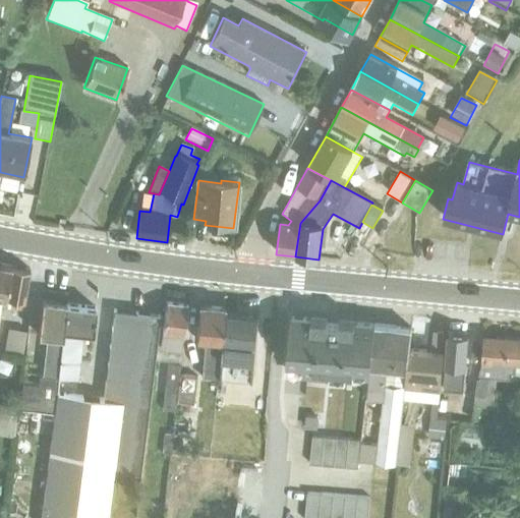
[(0,307),(1,300),(23,304),(30,272),(0,267),(0,307)]
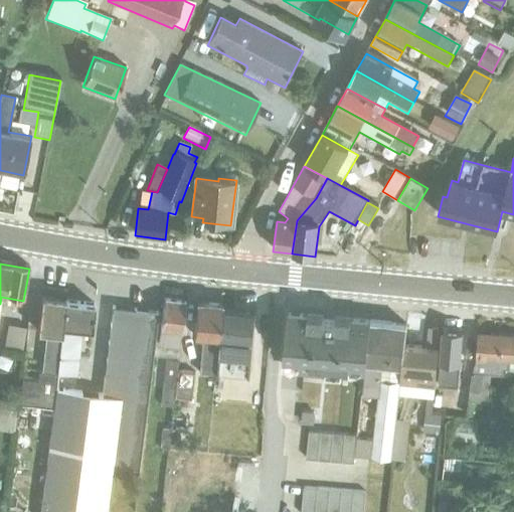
[(56,373),(64,302),(42,300),(41,300),(38,333),(46,334),(41,383),(22,381),(18,406),(51,408),(53,391),(56,373)]
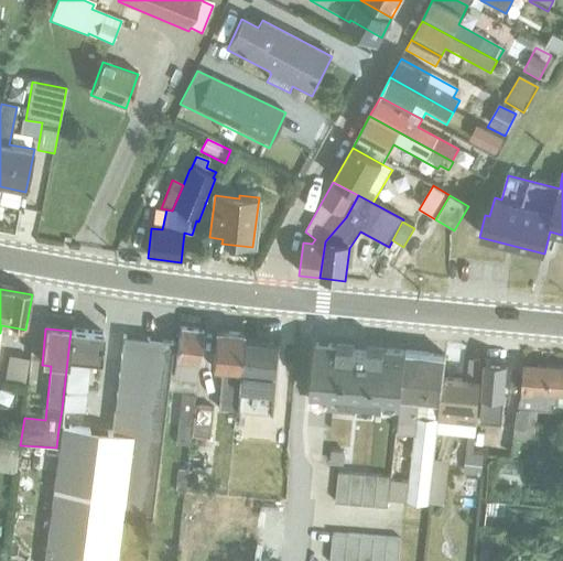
[(181,328),(174,380),(196,384),(203,332),(181,328)]
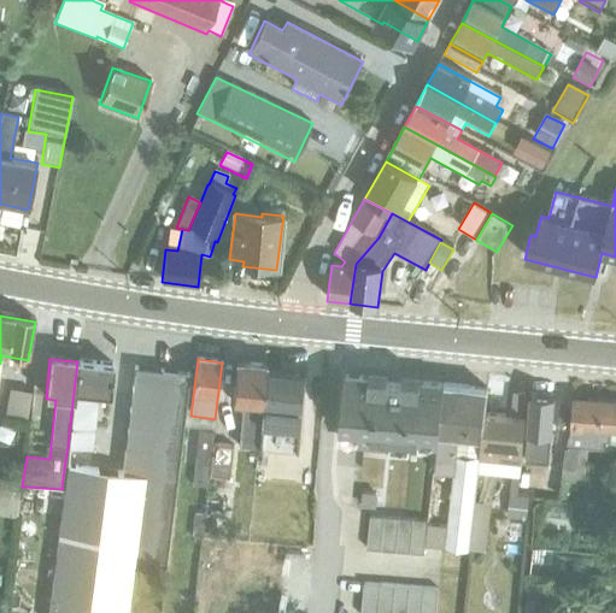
[(77,361),(68,447),(93,451),(99,396),(110,398),(113,366),(77,361)]
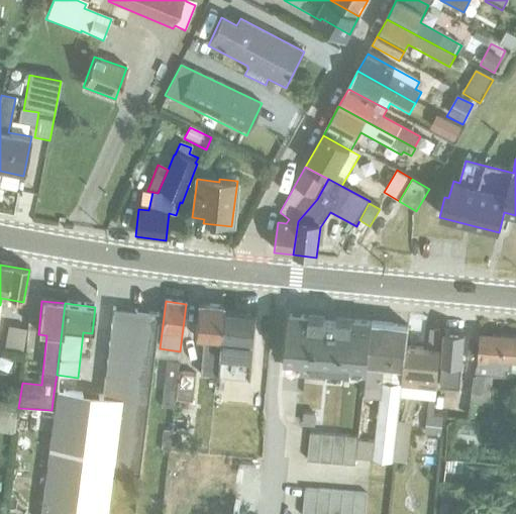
[(216,378),(221,310),(222,307),(197,305),(195,339),(203,340),(200,377),(216,378)]
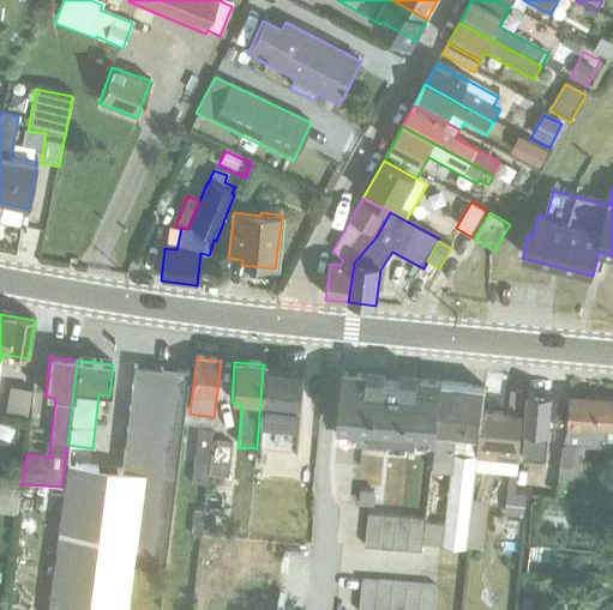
[(145,477),(134,559),(166,562),(188,374),(134,368),(122,473),(145,477)]
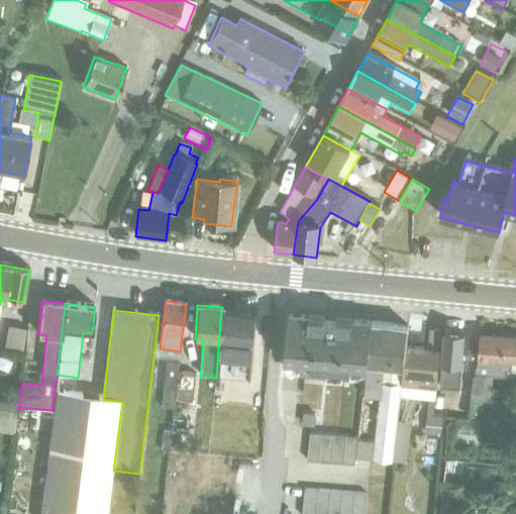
[(221,310),(216,378),(249,381),(255,320),(235,318),(236,311),(221,310)]
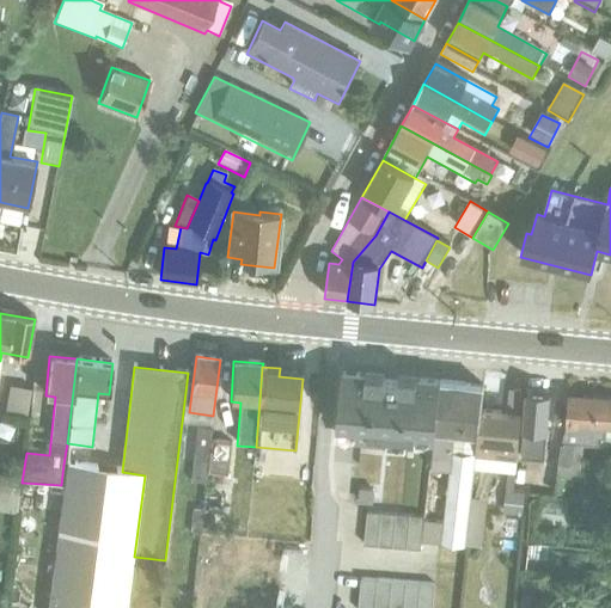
[(279,376),(303,379),(304,370),(280,368),(279,376)]
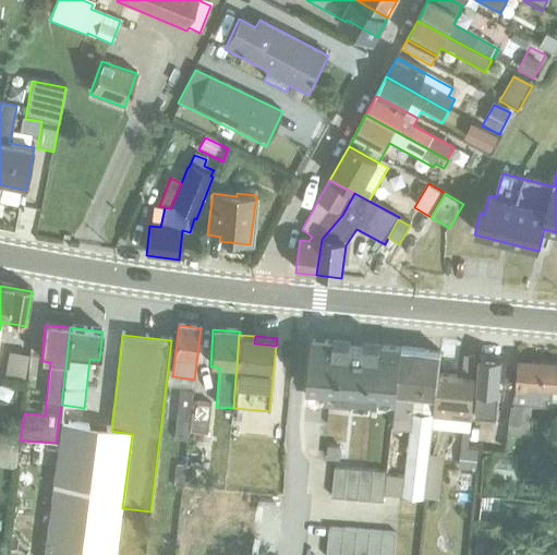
[(395,403),(400,350),(311,341),(306,389),(325,391),(323,403),(352,407),(351,408),(377,410),(378,401),(395,403)]
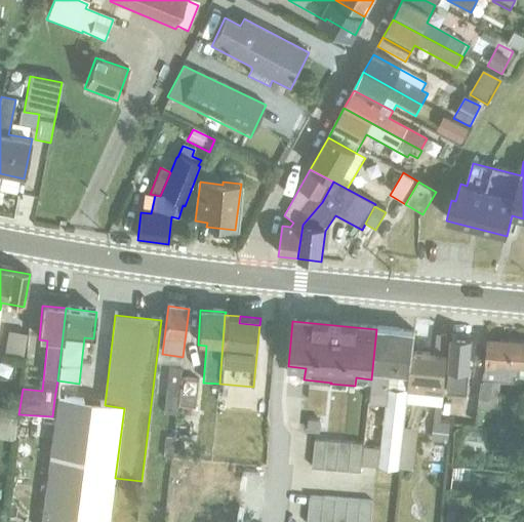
[(376,329),(371,379),(369,404),(386,406),(380,450),(364,448),(361,467),(399,472),(400,470),(404,429),(406,405),(408,393),(411,354),(413,333),(376,329)]
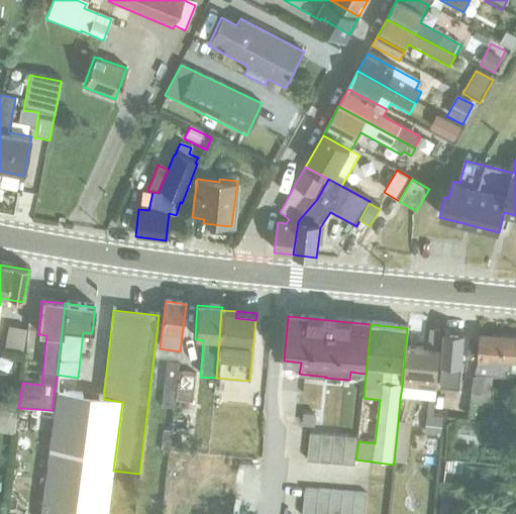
[(7,327),(4,351),(22,354),(26,330),(7,327)]
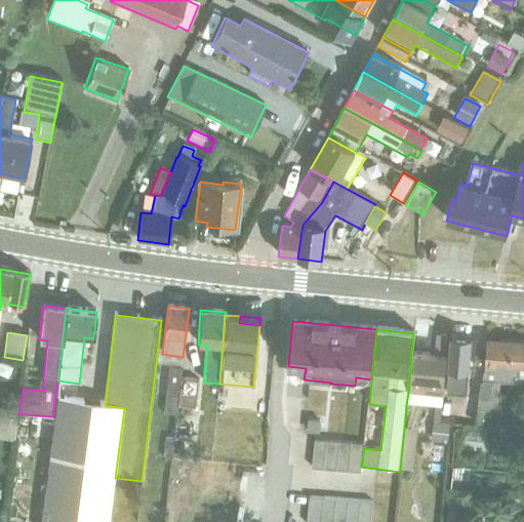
[(434,356),(446,358),(448,336),(436,335),(434,356)]
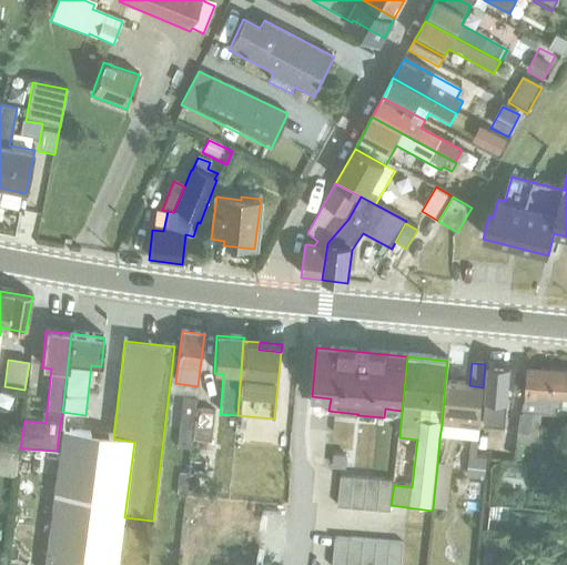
[(487,365),(483,429),(506,430),(510,366),(487,365)]
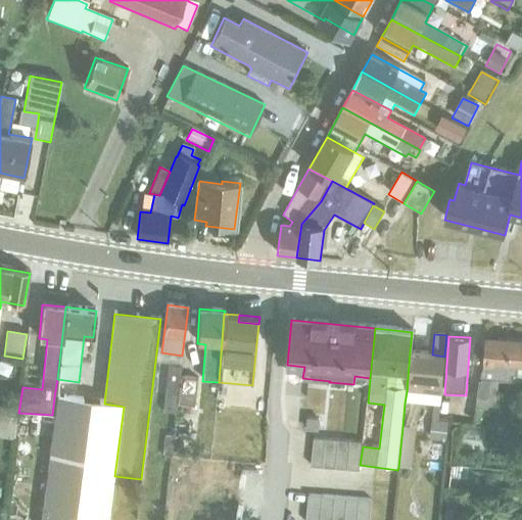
[(479,380),(474,424),(482,425),(484,411),(495,412),(499,382),(521,383),(521,341),(485,339),(483,372),(482,372),(479,380)]
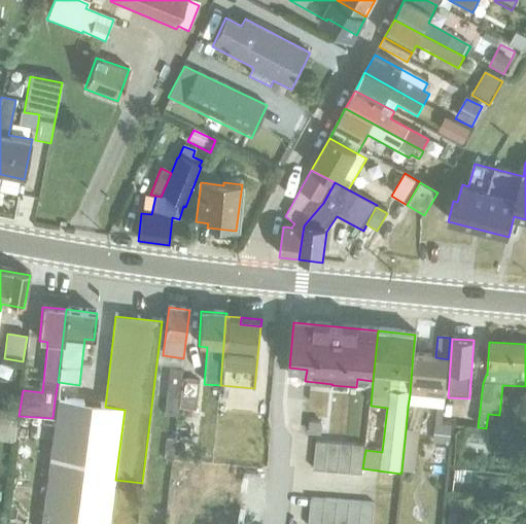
[(413,355),(410,394),(445,398),(448,359),(435,357),(413,355)]
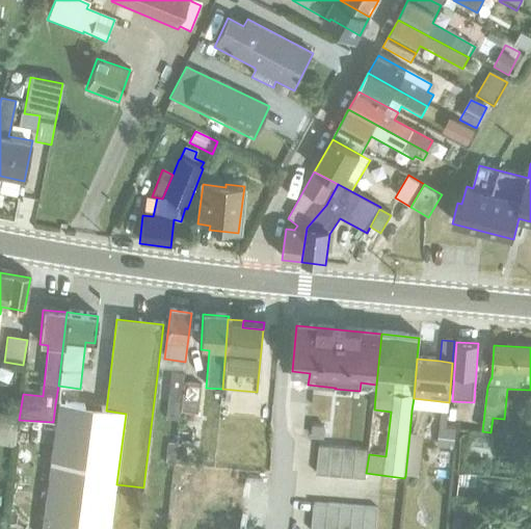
[(180,413),(183,386),(184,374),(170,372),(165,421),(179,422),(180,413)]
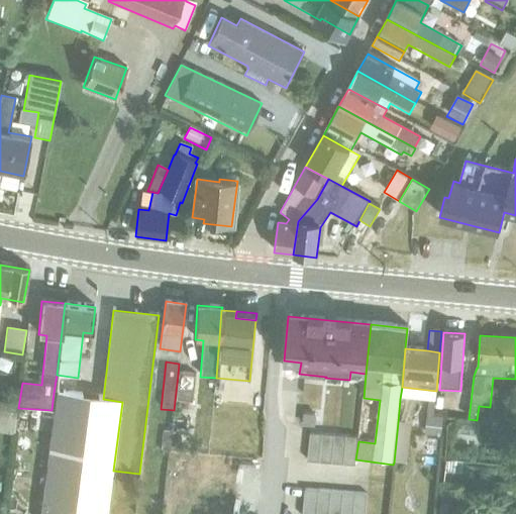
[(178,375),(175,401),(192,403),(195,376),(178,375)]
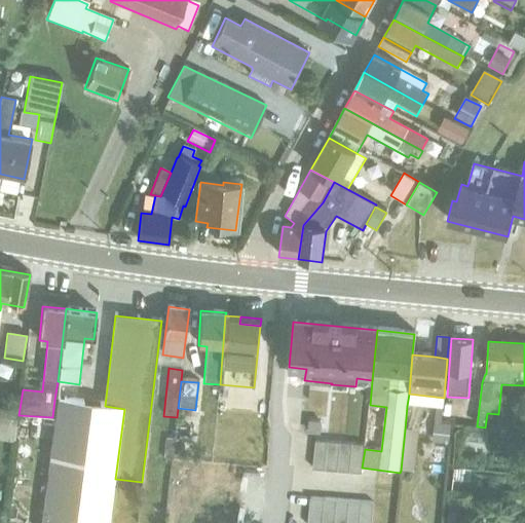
[(409,394),(407,406),(436,409),(434,422),(441,422),(444,398),(409,394)]
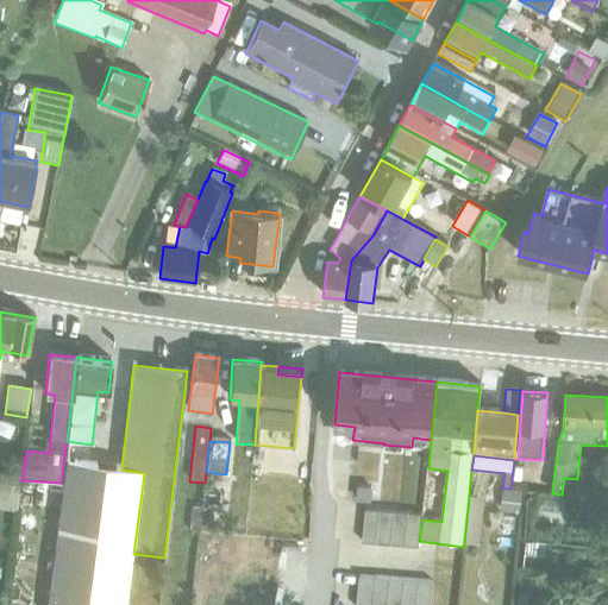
[(124,604),(131,553),(133,554),(144,473),(121,470),(63,462),(61,483),(45,604),(124,604)]
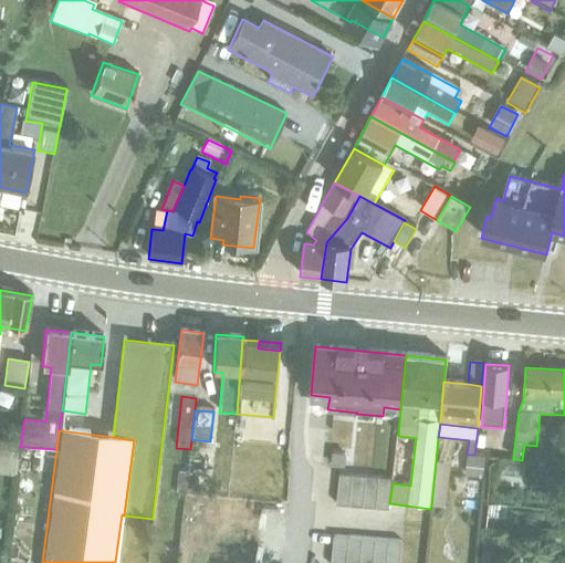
[(478,438),(477,454),(495,456),(498,440),(478,438)]
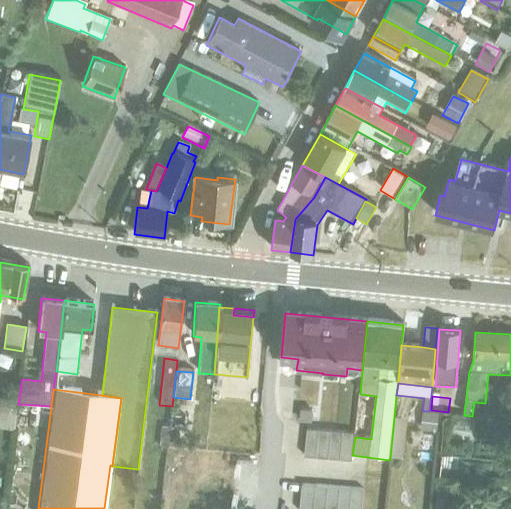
[(0,429),(13,431),(17,403),(0,399),(0,429)]
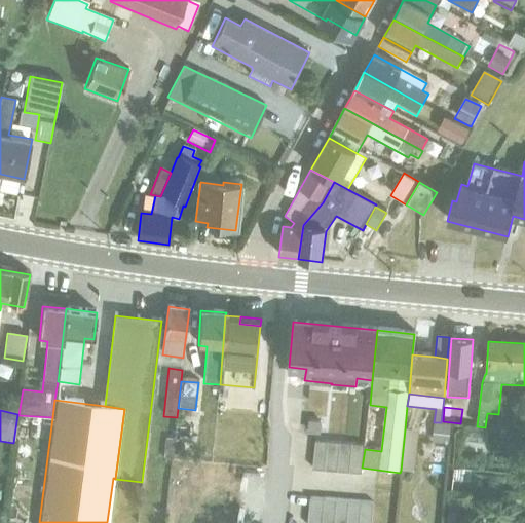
[(434,424),(432,443),(448,444),(450,425),(434,424)]
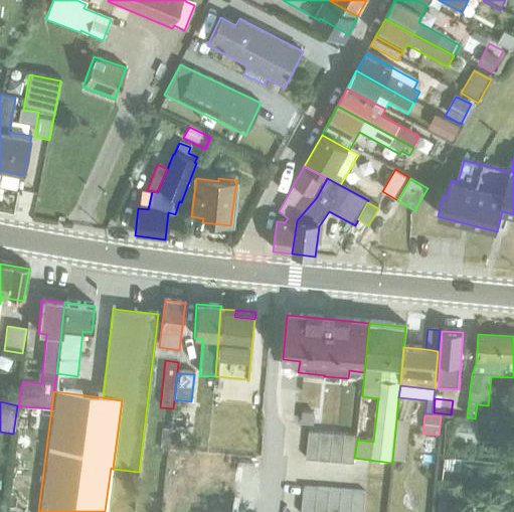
[(171,432),(170,433),(184,435),(185,419),(172,418),(171,432)]
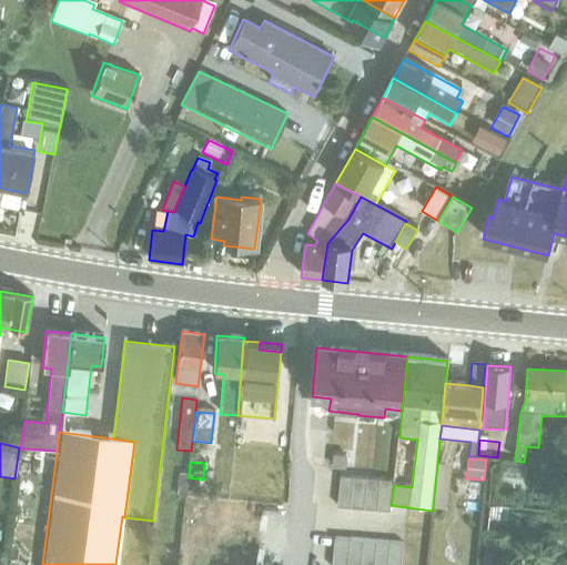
[(437,464),(433,508),(447,511),(452,466),(437,464)]
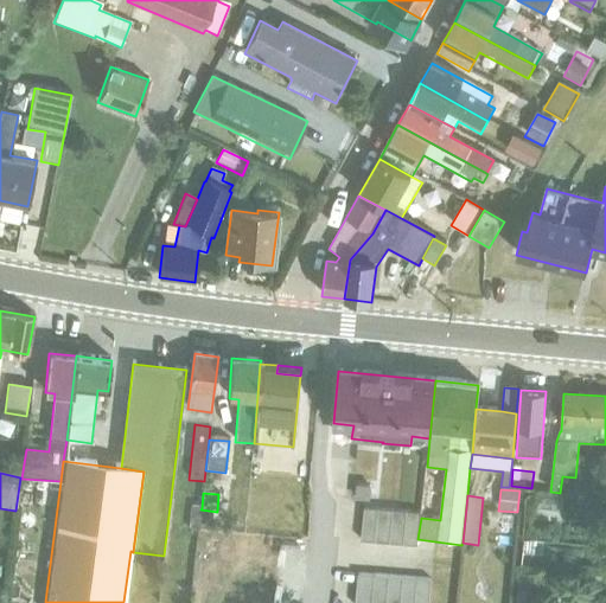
[(536,496),(533,519),(561,523),(563,500),(536,496)]
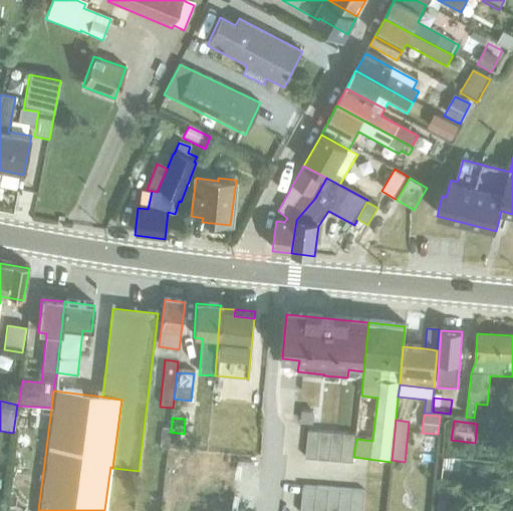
[(162,435),(159,448),(169,449),(171,433),(162,432),(162,435)]
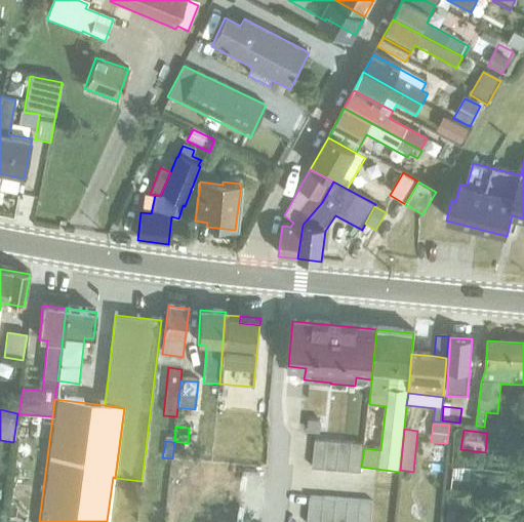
[(314,441),(312,469),(360,474),(362,446),(314,441)]
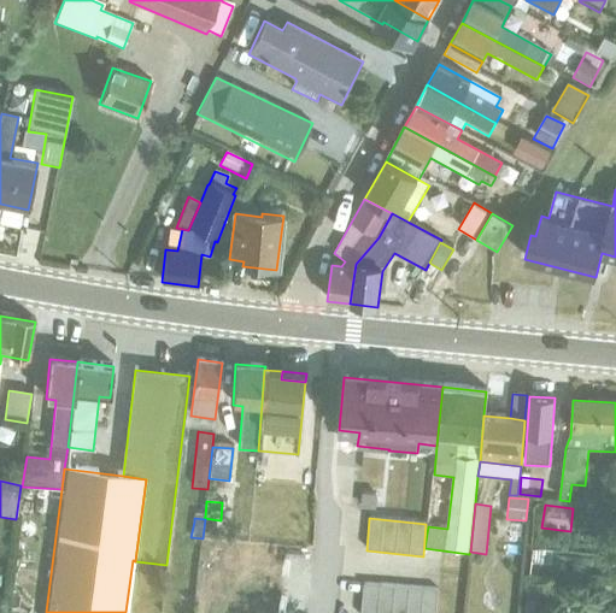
[(529,554),(527,576),(553,578),(556,556),(529,554)]
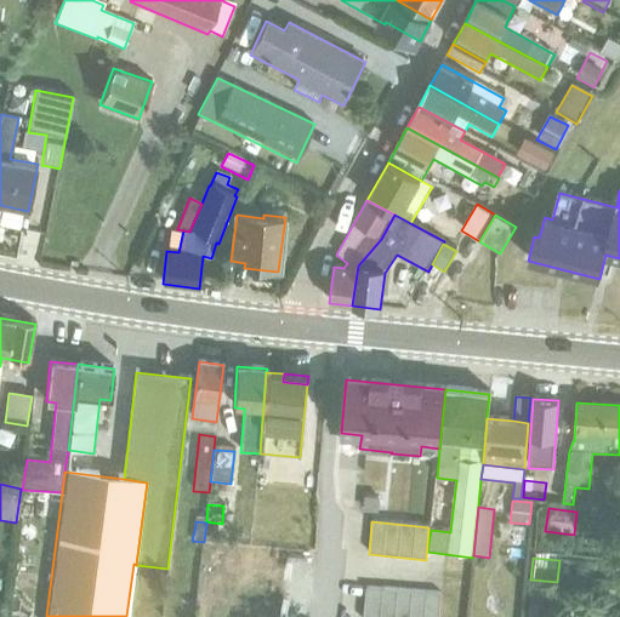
[(227,612),(228,583),(212,582),(211,611),(227,612)]
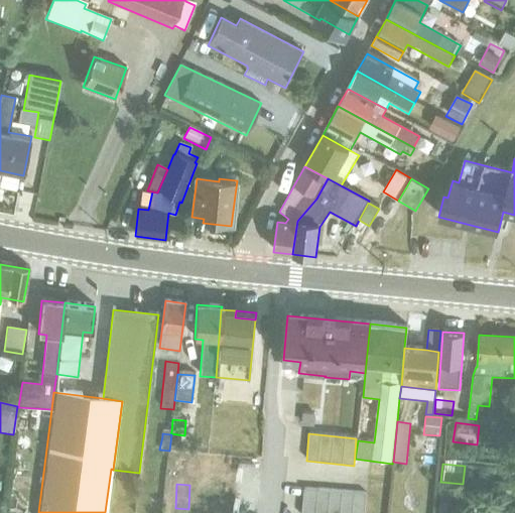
[(442,489),(441,501),(458,503),(459,491),(442,489)]
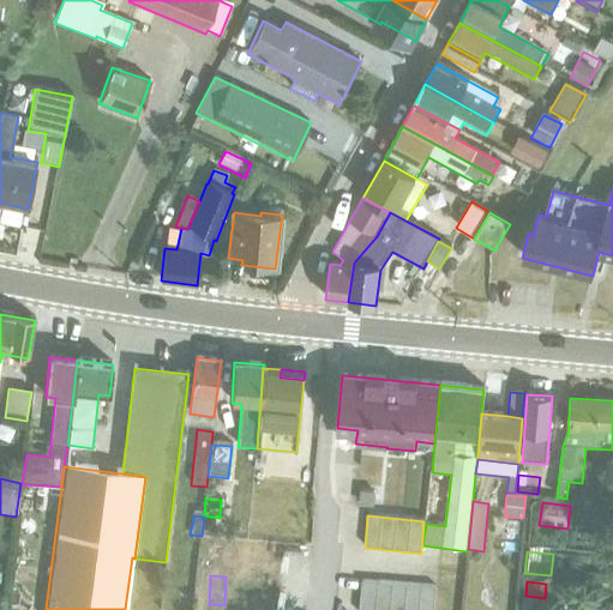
[(361,584),(358,609),(432,609),(434,590),(361,584)]
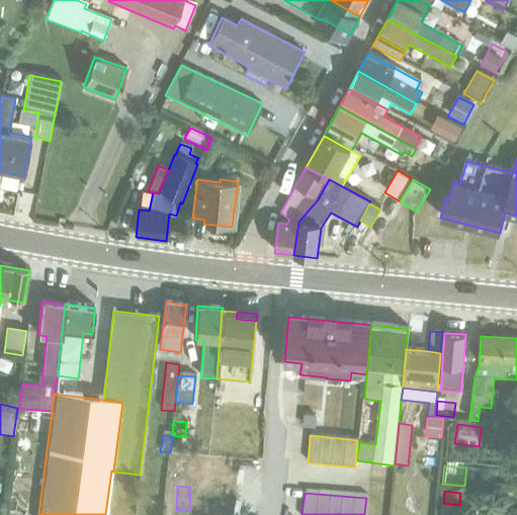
[(442,505),(441,514),(449,514),(450,506),(442,505)]
